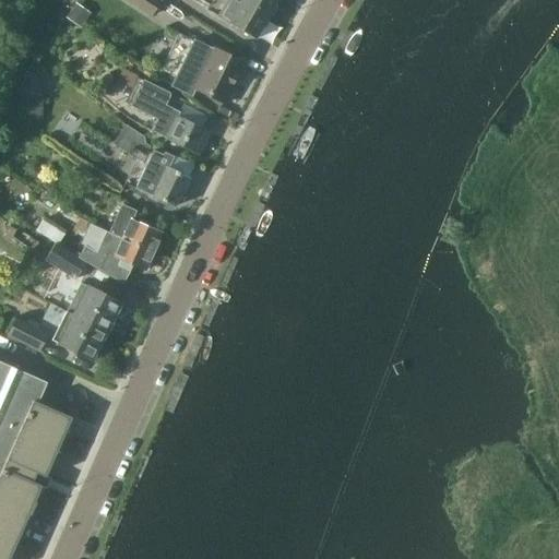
[(159,1),(157,0),(127,0),(151,15),(159,1)]
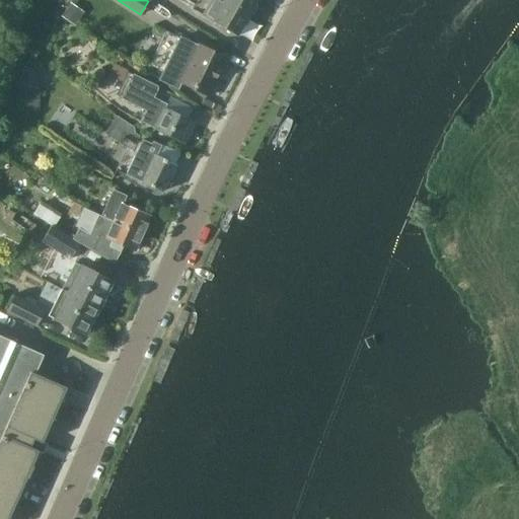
[(251,18),(218,0),(201,0),(194,14),(240,40),(251,18)]
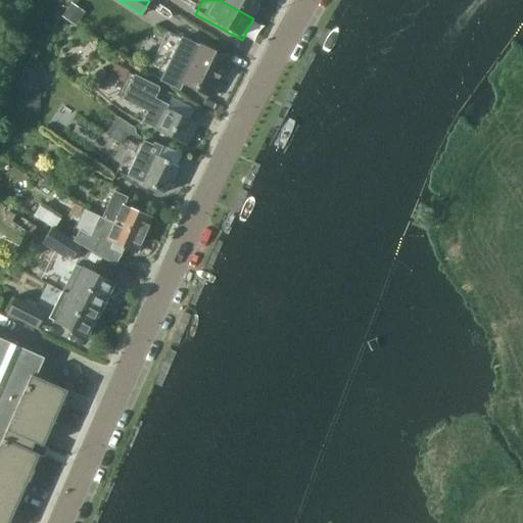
[(220,0),(253,18),(263,0),(220,0)]
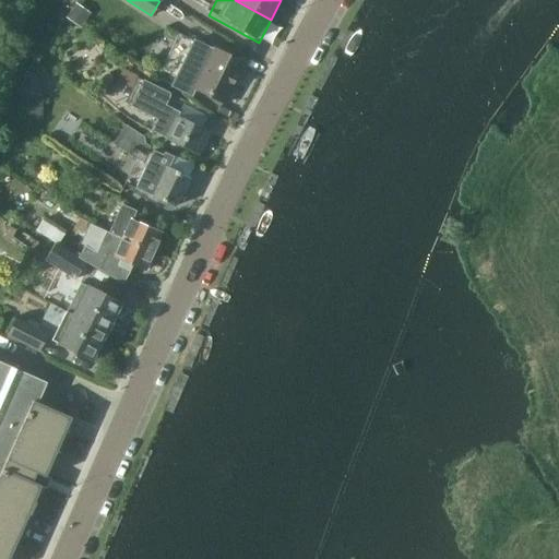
[(81,28),(91,13),(75,2),(66,18),(81,28)]
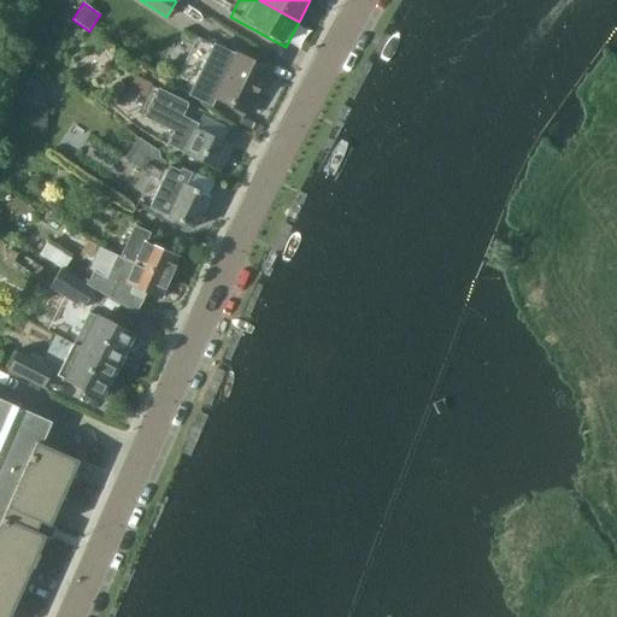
[(268,70),(235,54),(228,51),(199,36),(175,82),(191,89),(188,95),(211,107),(216,99),(246,115),(268,70)]
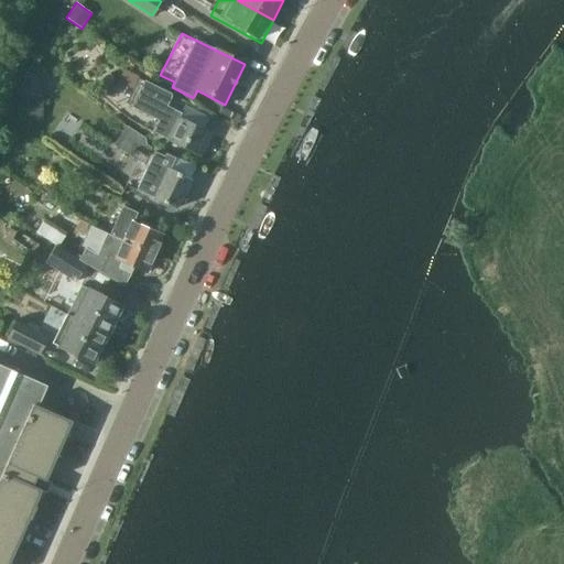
[(123,68),(118,82),(126,85),(132,73),(123,68)]
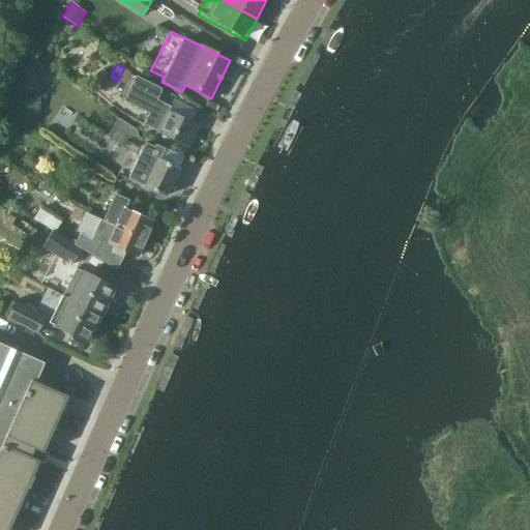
[(110,77),(104,68),(88,79),(93,88),(110,77)]
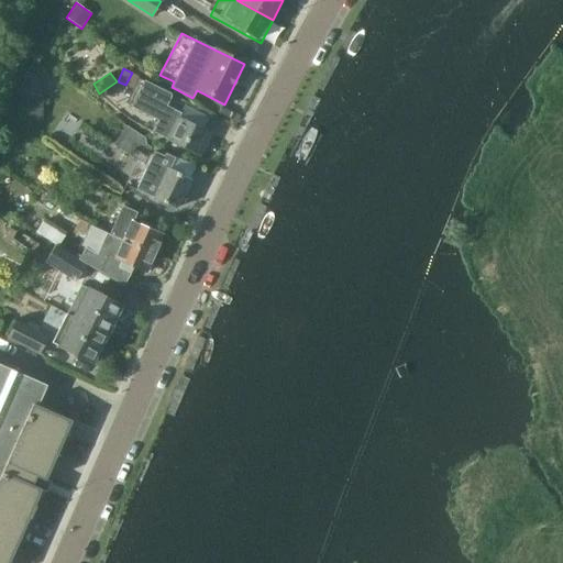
[(138,79),(129,96),(127,101),(131,103),(130,106),(157,119),(152,131),(168,140),(167,143),(198,158),(210,133),(179,118),(181,112),(167,105),(172,96),(138,79)]
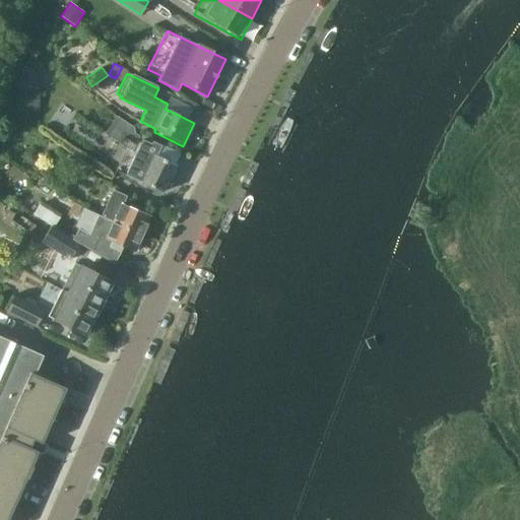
[(39,112),(41,89),(16,88),(15,110),(39,112)]
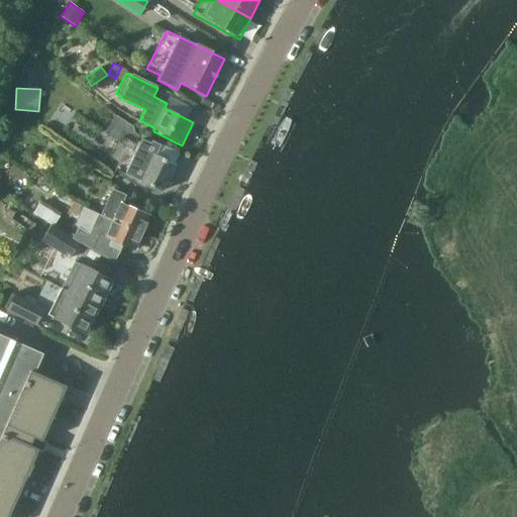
[(61,122),(79,134),(95,144),(104,129),(70,108),(61,122)]
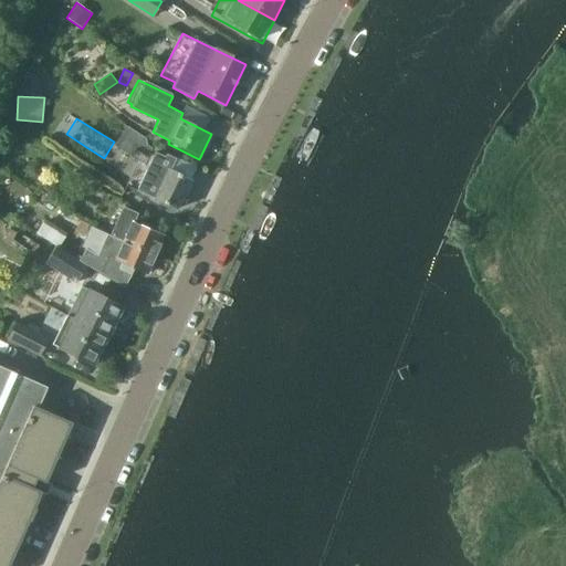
[(132,161),(146,138),(130,129),(116,152),(132,161)]
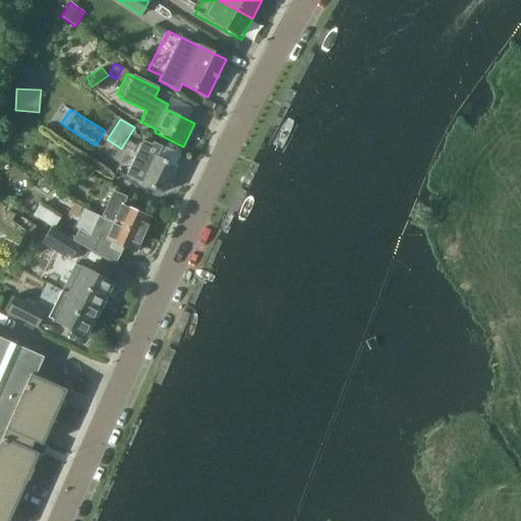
[(125,174),(140,182),(162,193),(176,165),(157,156),(162,146),(153,141),(152,145),(142,140),(135,155),(125,174)]
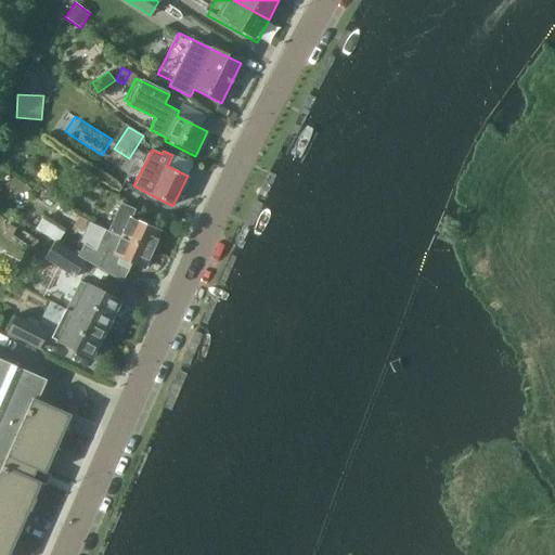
[(95,203),(103,189),(89,181),(81,195),(95,203)]
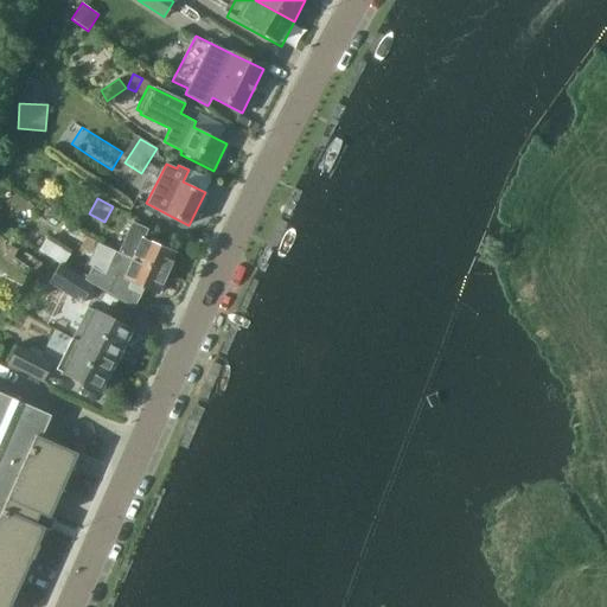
[(145,266),(166,275),(168,270),(172,269),(174,264),(172,260),(176,254),(144,240),(147,230),(132,223),(119,254),(121,255),(145,266)]
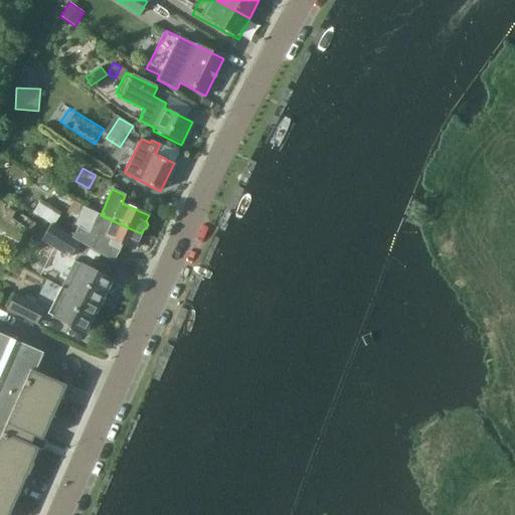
[(36,214),(54,225),(62,212),(41,199),(32,213),(35,215),(36,214)]
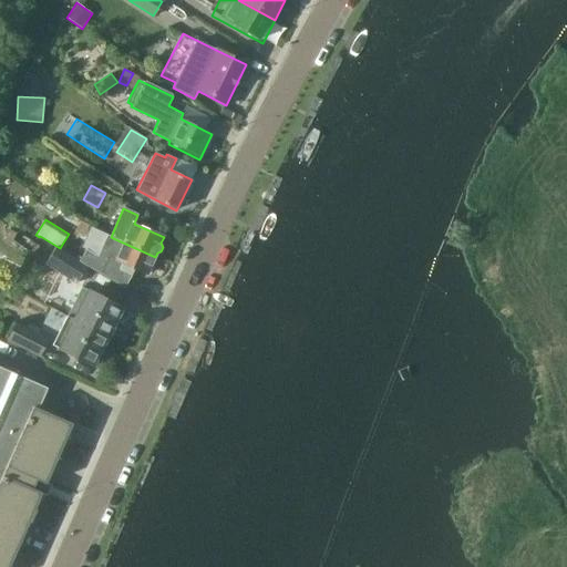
[(86,250),(80,261),(88,266),(85,268),(124,290),(132,277),(120,270),(122,264),(147,275),(150,268),(154,267),(156,261),(155,258),(155,257),(135,248),(113,238),(111,237),(107,235),(99,257),(86,250)]
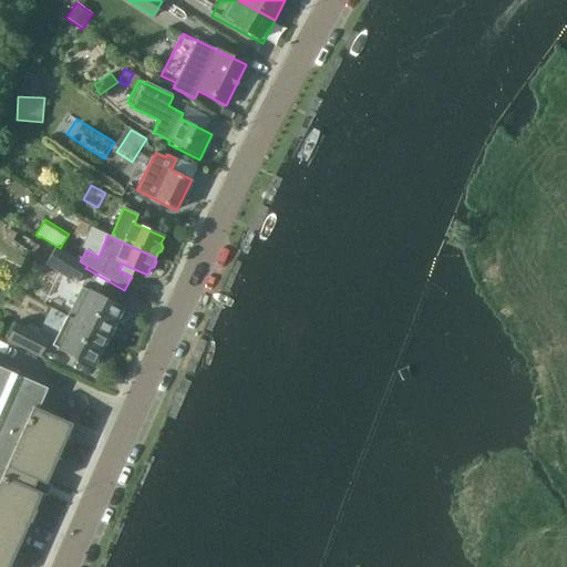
[(88,266),(54,247),(44,265),(76,285),(85,268),(88,266)]
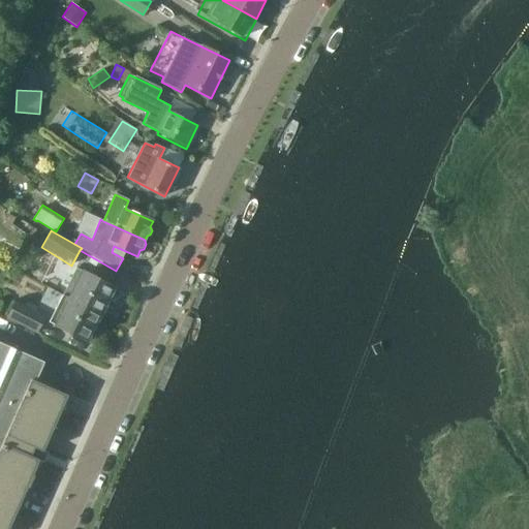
[(114,286),(76,268),(62,294),(100,314),(114,286)]
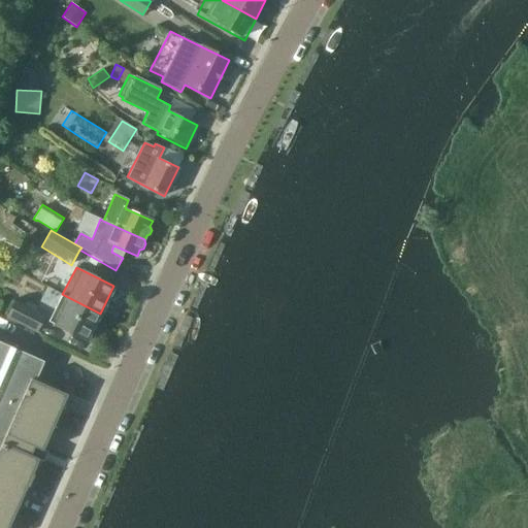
[(100,314),(62,294),(48,322),(87,341),(100,314)]
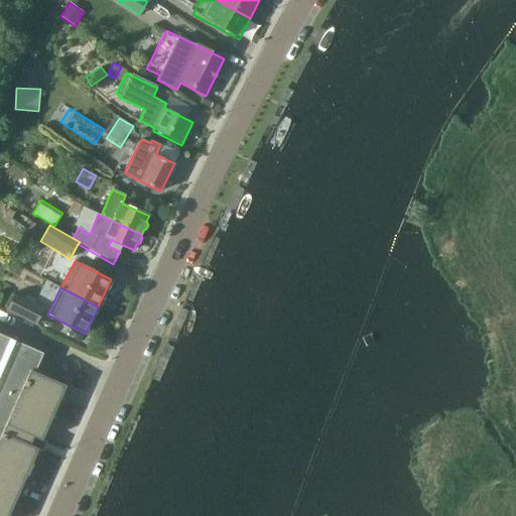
[(14,292),(5,309),(35,326),(44,308),(14,292)]
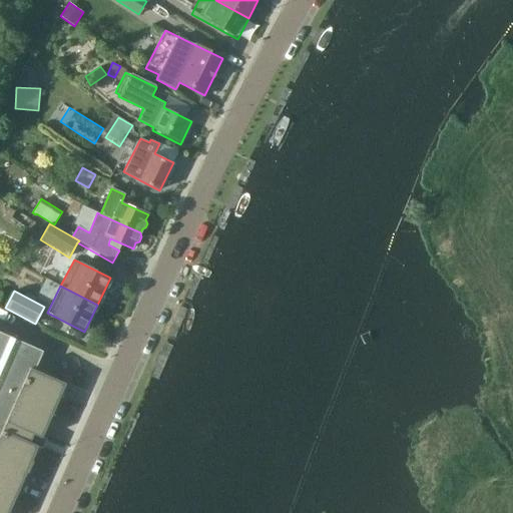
[(0,332),(0,434),(1,430),(37,446),(65,384),(35,371),(43,352),(0,332)]
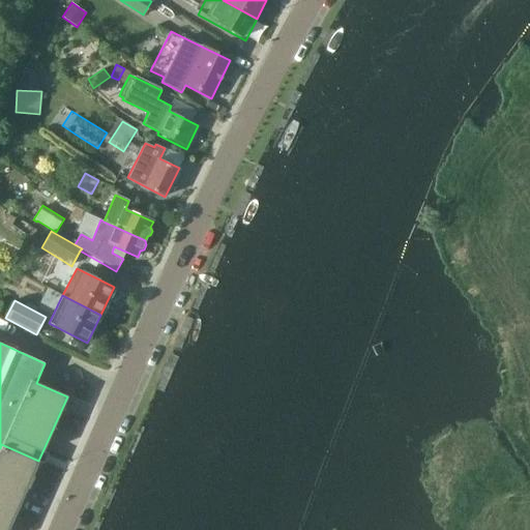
[(0,529),(6,529),(38,461),(1,444),(0,448),(0,529)]
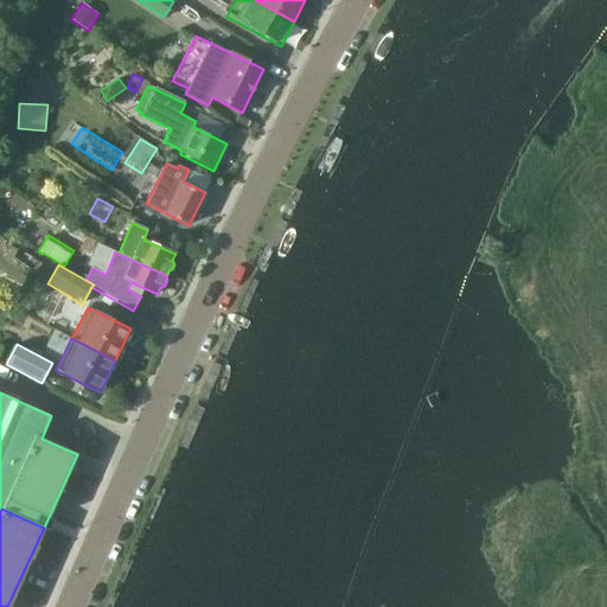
All buildings are outlined.
